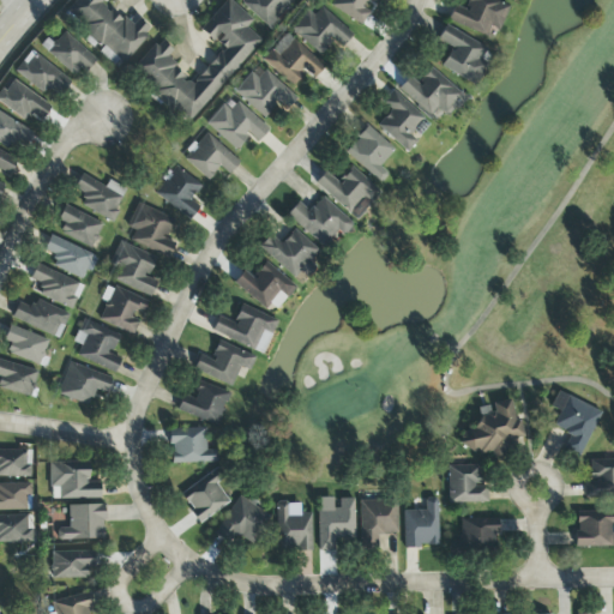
[(107,0),(76,0),(65,14),(103,47),(97,53),(118,70),(150,30),(137,19),(130,28),(103,5),(107,0)]
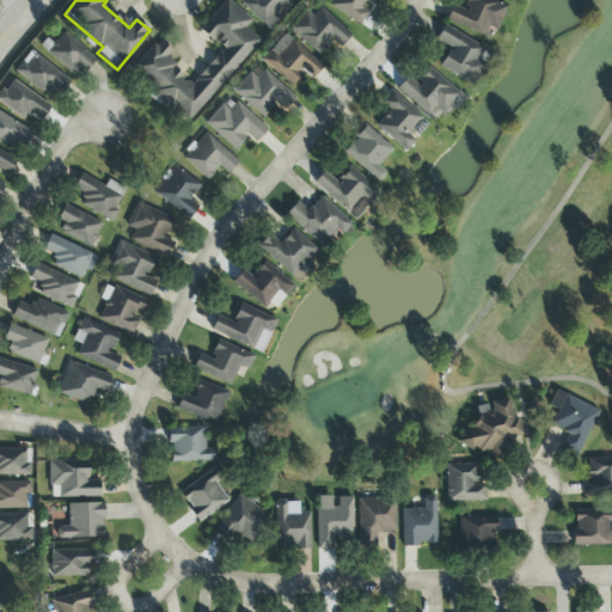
[(259,40),(245,28),(251,20),(227,0),(225,0),(200,29),(221,48),(191,83),(164,60),(171,50),(157,38),(128,74),(188,124),(259,40)]
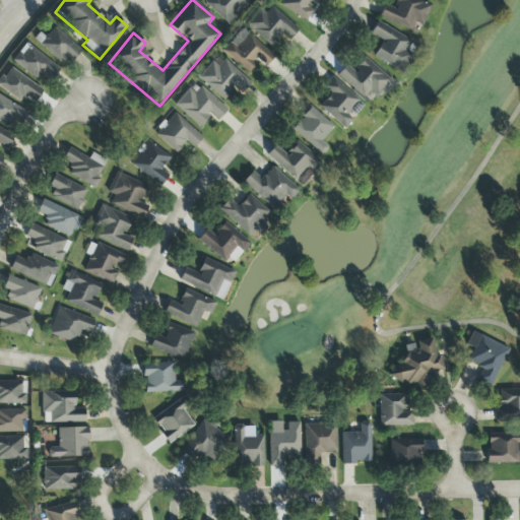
[(201,0),(228,23),(248,0),(201,0)]
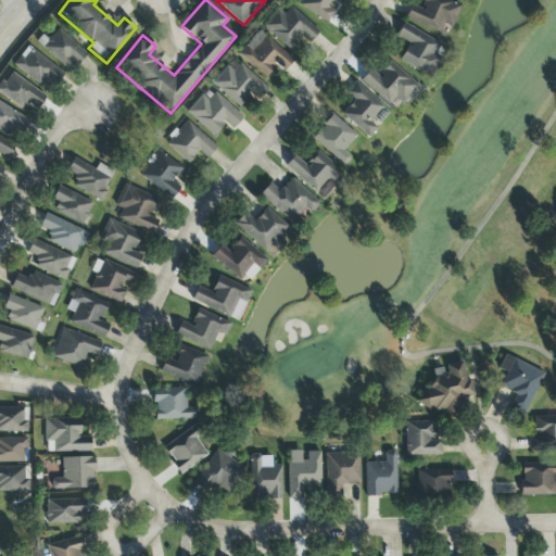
[(341,0),(301,0),(299,5),(327,23),(336,8),(337,8),(341,0)]
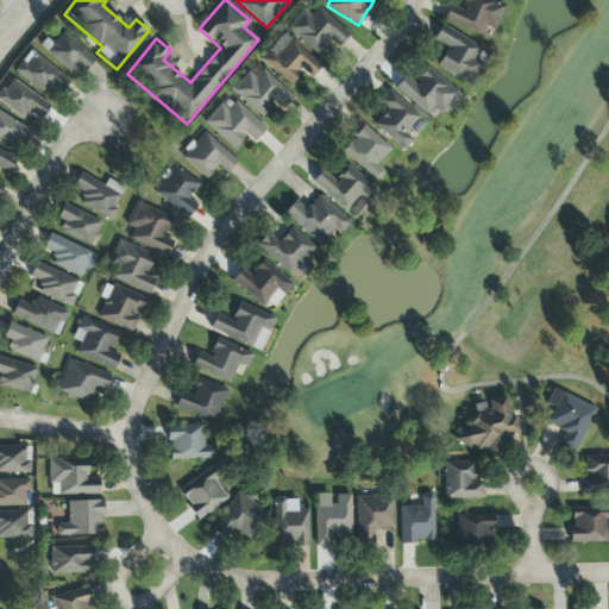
[(443,20),(481,37),(485,26),(494,30),(504,7),(487,0),(463,0),(459,10),(450,5),(443,20)]
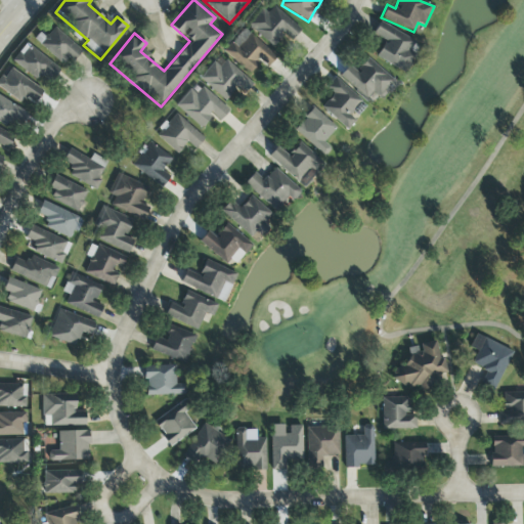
[(301,31),(269,2),(248,26),(272,47),(284,35),(291,42),(301,31)]
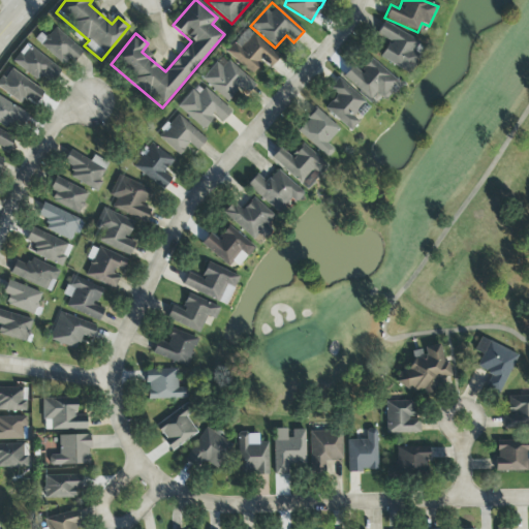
[(418,41),(382,22),(376,34),(389,41),(379,58),(408,73),(418,56),(412,52),(418,41)]
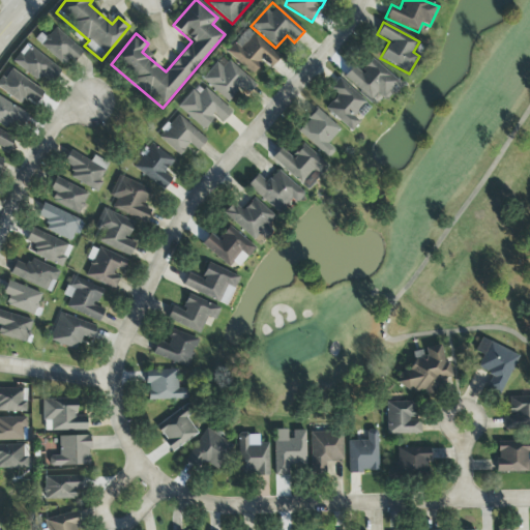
[(83,52),(52,26),(36,43),(63,65),(67,60),(72,64),(83,52)]
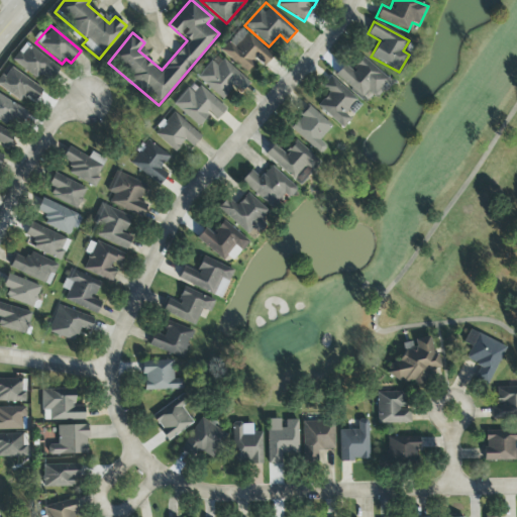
[(220,50),(244,73),(256,60),(263,66),(271,57),(240,28),(220,50)]
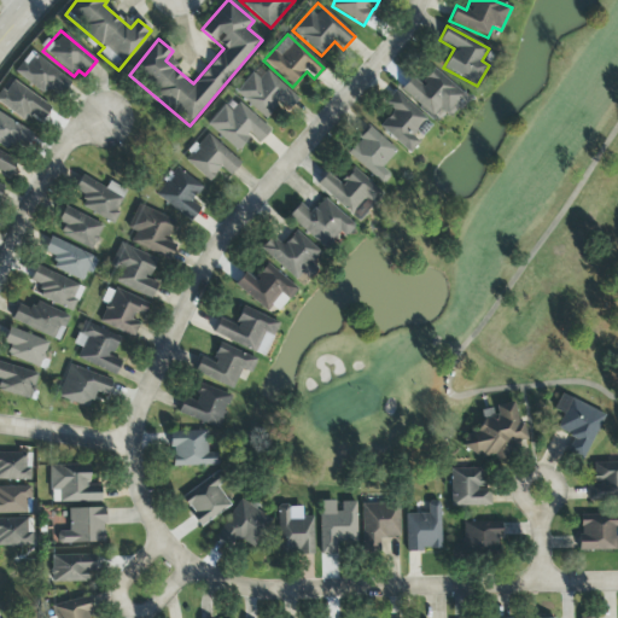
[(13,73),(42,95),(50,87),(58,94),(69,82),(31,51),(13,73)]
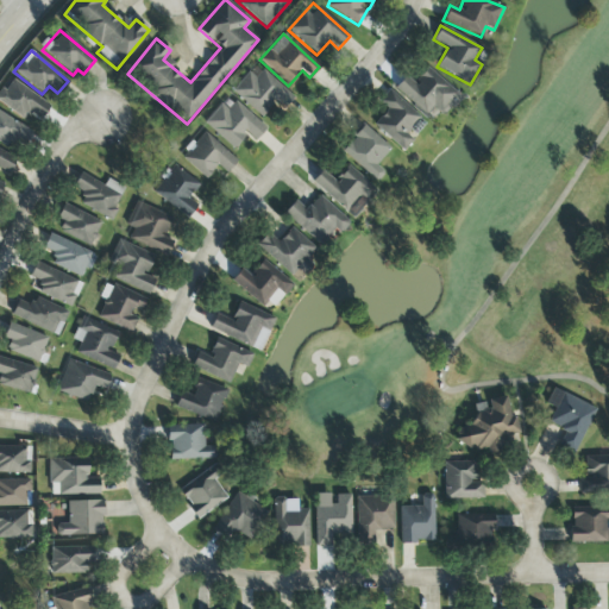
[(405,75),(394,88),(424,114),(432,106),(440,112),(457,93),(427,67),(413,82),(405,75)]
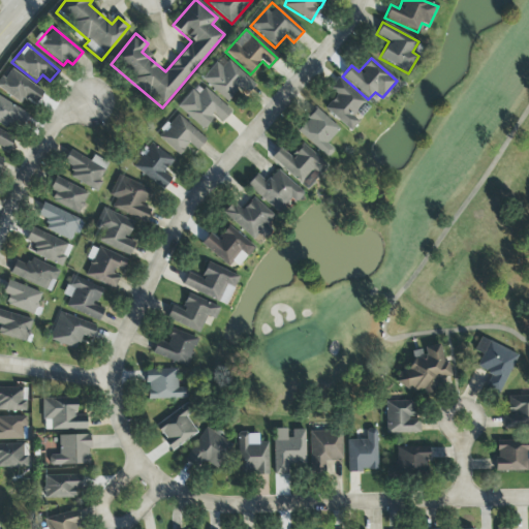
[(227,101),(237,90),(244,96),(255,84),(227,61),(221,68),(215,62),(200,80),(227,101)]
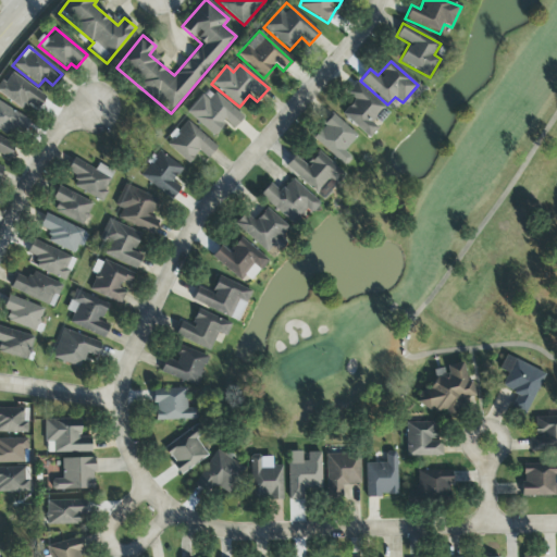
[(36,111),(46,97),(10,72),(0,85),(0,94),(22,110),(26,104),(36,111)]
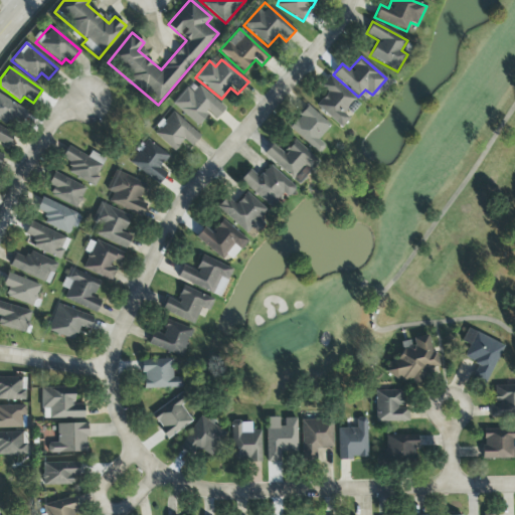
[(360,105),(329,75),(319,86),(327,93),(315,106),(340,128),(360,105)]
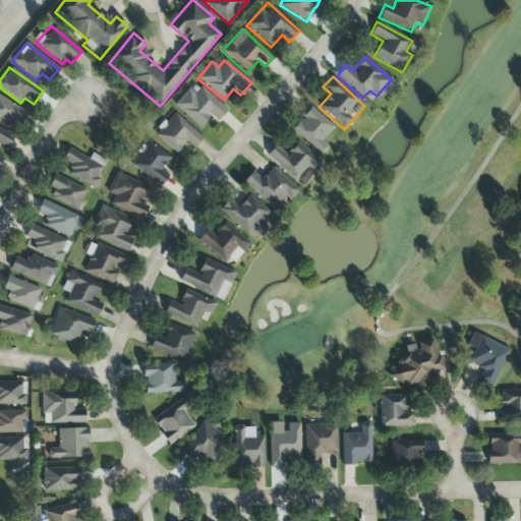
[(188,89),(174,104),(198,127),(211,115),(217,121),(227,111),(200,87),(194,94),(188,89)]
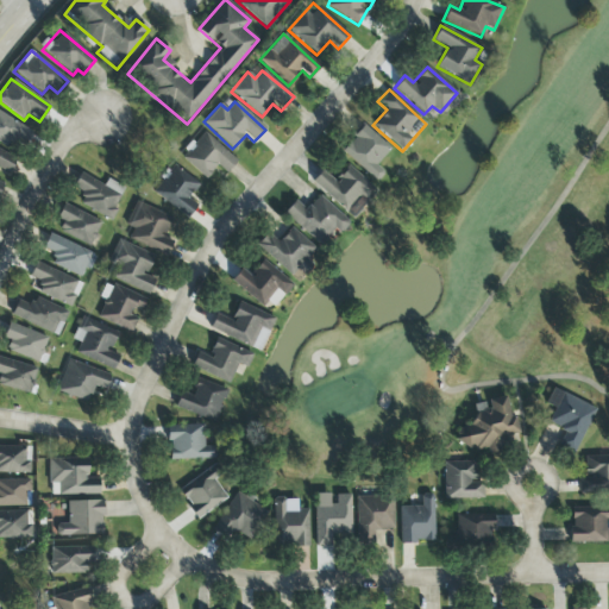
[(32,129),(0,113),(0,140),(22,151),(32,129)]
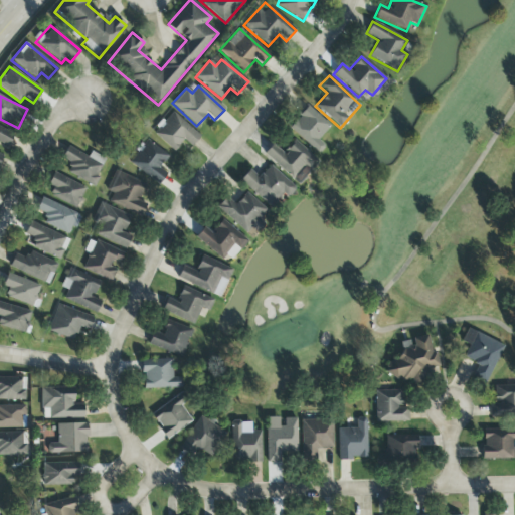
[(288,127),(317,154),(325,146),(317,139),(330,126),(308,106),(288,127)]
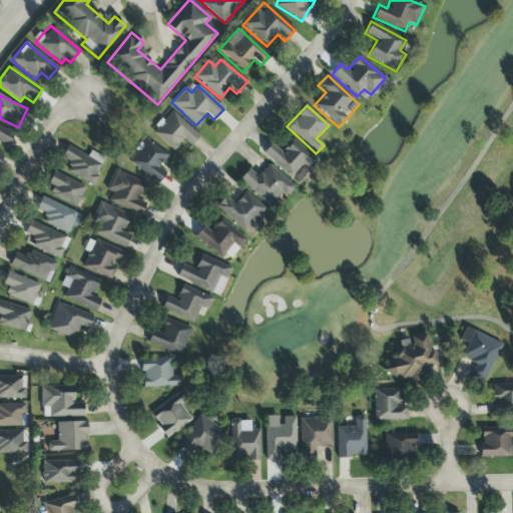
[(151,131),(172,150),(183,139),(190,145),(199,136),(171,110),(151,131)]
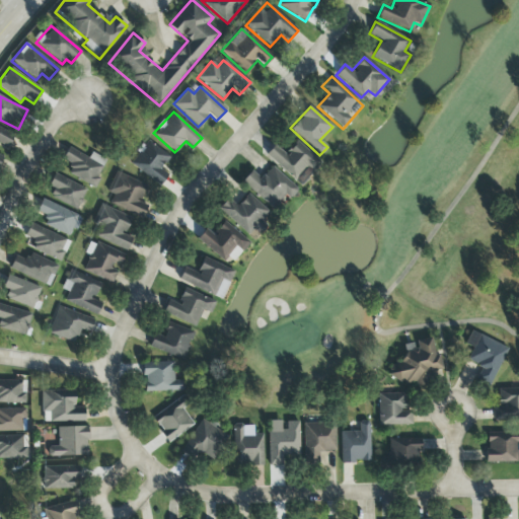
[(0,144),(8,148),(13,133),(0,128),(0,144)]
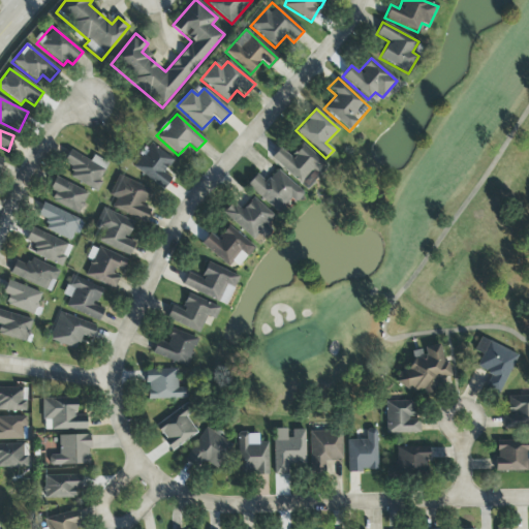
[(132,166),(163,190),(172,179),(163,173),(174,160),(150,143),(132,166)]
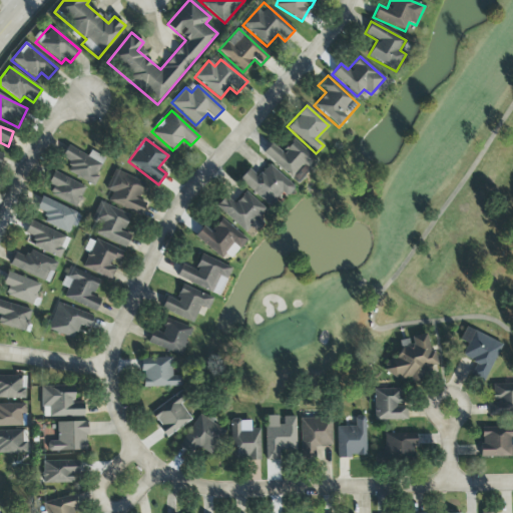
[(318,160),(293,139),(282,152),(271,143),(262,154),(299,184),(318,160)]
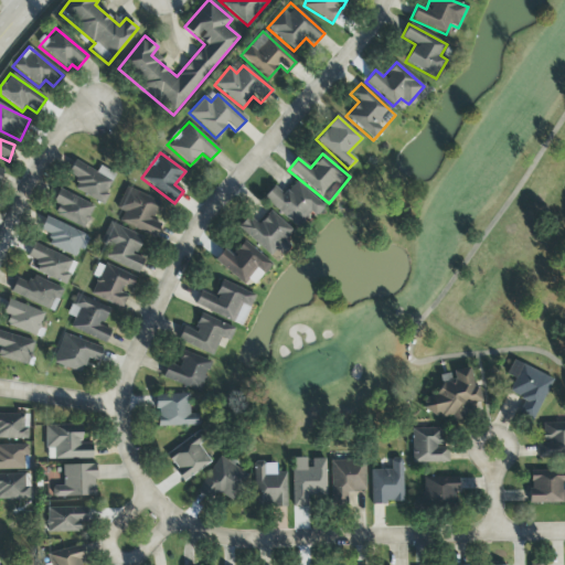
[(115,174),(99,166),(96,172),(74,160),(66,173),(78,180),(73,189),(103,204),(108,194),(106,192),(115,174)]
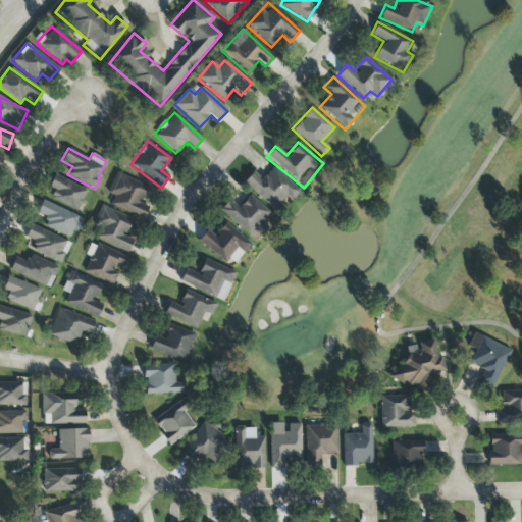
[(298,190),(273,167),(261,179),(253,172),(243,183),(276,213),(298,190)]
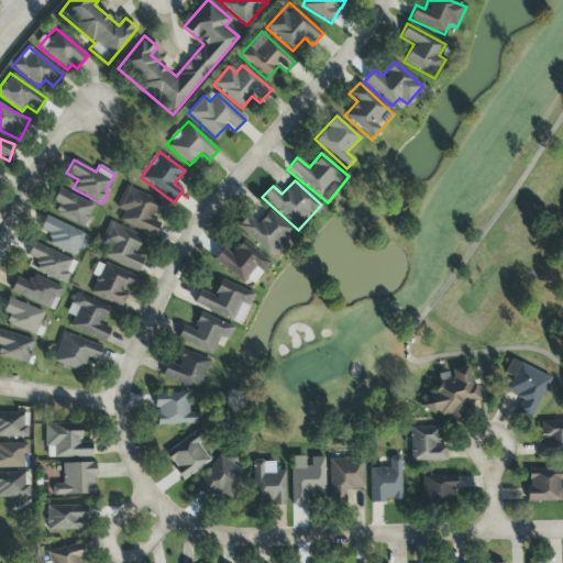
[(154,236),(161,223),(152,219),(159,201),(125,187),(116,209),(123,211),(119,221),(154,236)]
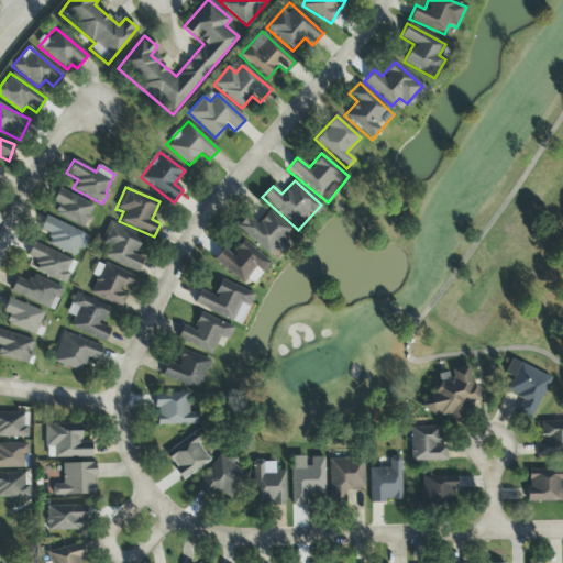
[(53,202),(58,203),(54,216),(85,225),(92,202),(57,190),(53,202)]
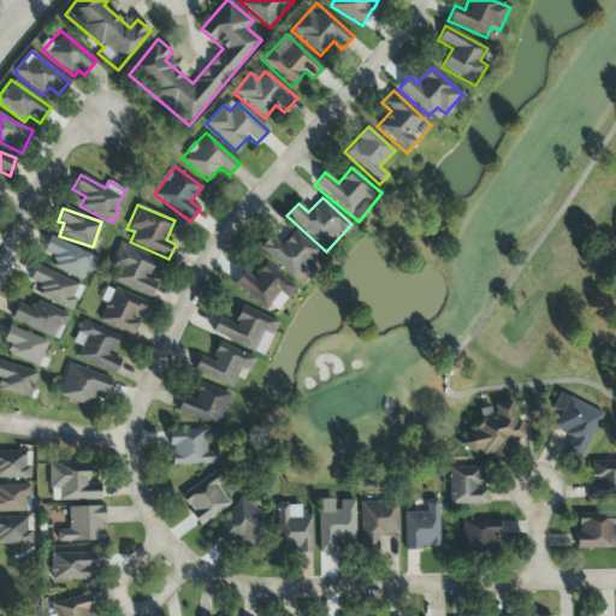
[(300,285),(314,270),(308,265),(319,253),(295,230),(280,244),(270,235),(259,248),(300,285)]
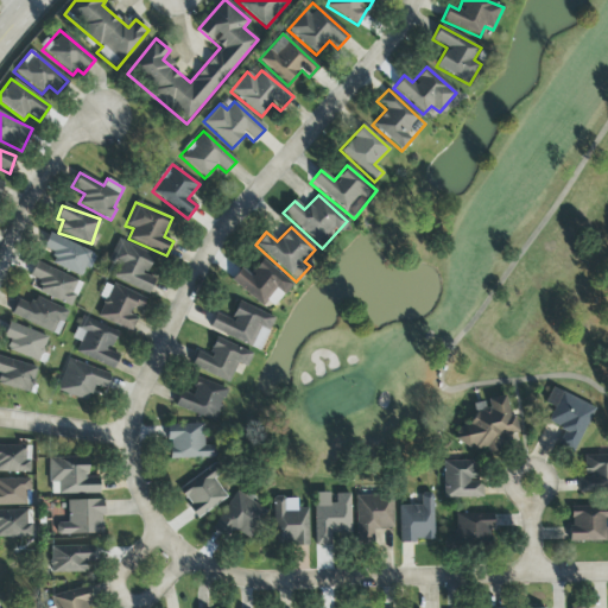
[(81,276),(84,266),(90,268),(96,252),(48,235),(43,248),(55,252),(50,265),(81,276)]
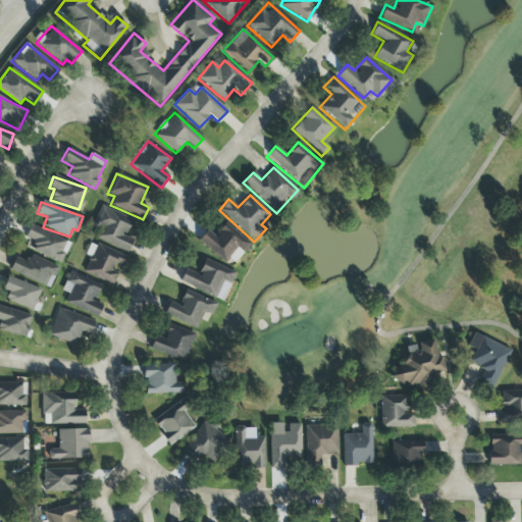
[(92,224),(101,228),(97,238),(126,253),(133,240),(124,236),(132,220),(101,205),(92,224)]
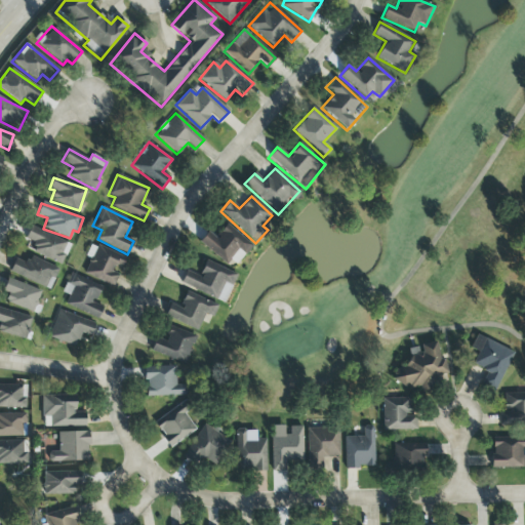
[(252,247),(227,224),(214,238),(208,232),(199,241),(231,270),(252,247)]
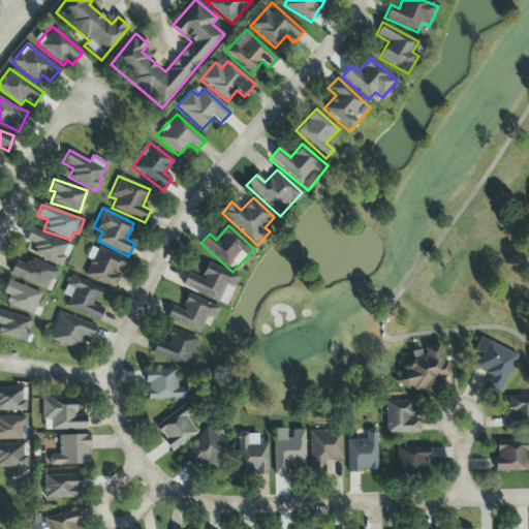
[(30,242),(26,251),(61,267),(70,246),(30,228),(25,240),(30,242)]
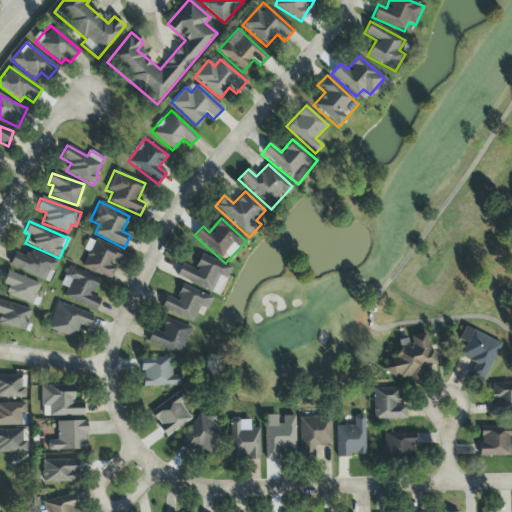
[(81,267),(110,280),(117,265),(122,252),(89,237),(84,250),(88,252),(81,267)]
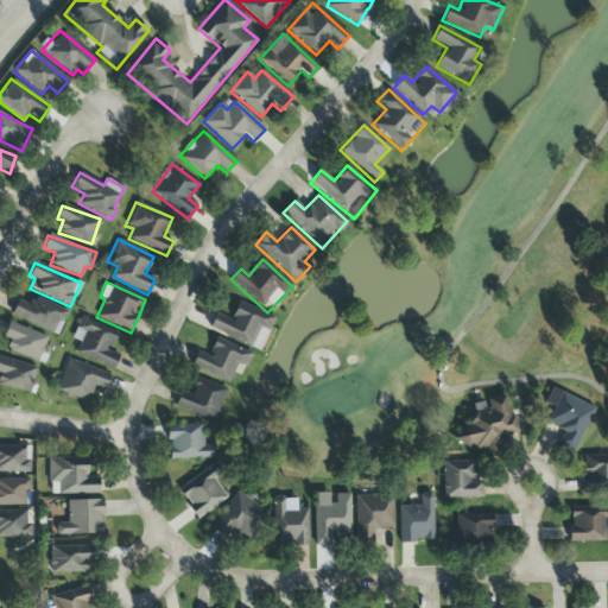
[(68,311),(33,297),(30,305),(16,299),(8,315),(57,336),(68,311)]
